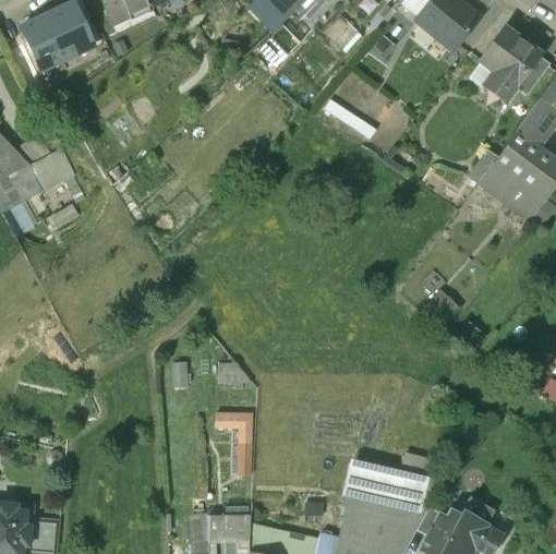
[(41,70),(97,44),(76,0),(65,0),(19,23),(41,70)]
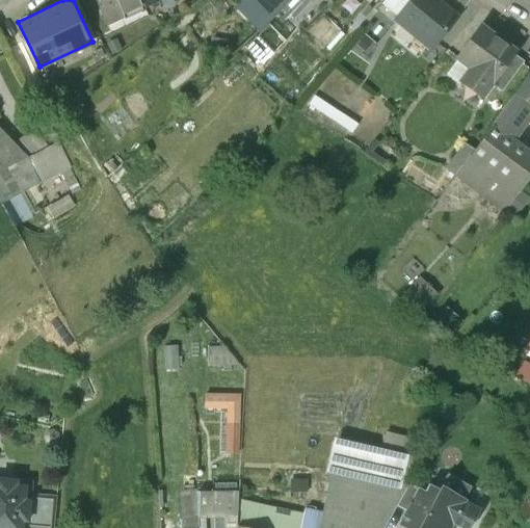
[(98,0),(98,1),(99,0),(108,21),(146,3),(144,0),(98,0)]
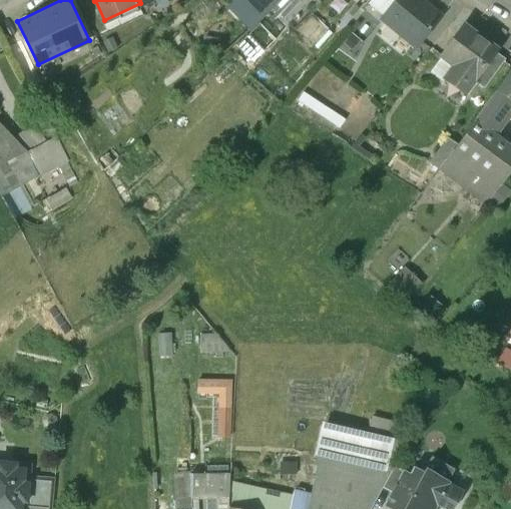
[(277,0),(273,5),(286,17),(301,0),(277,0)]
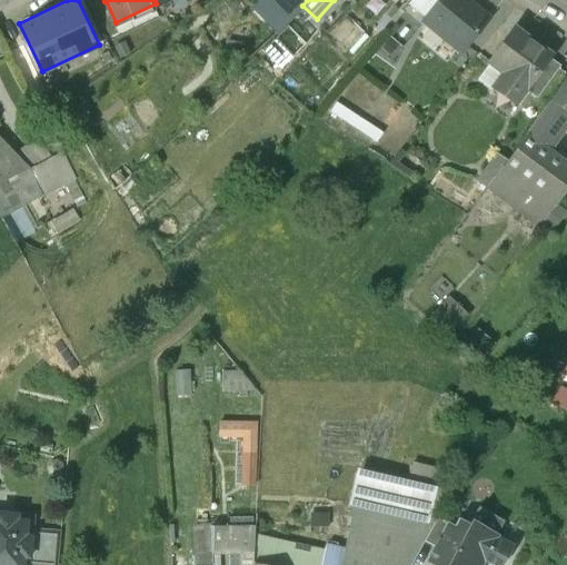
[(410,0),(428,15),(439,0),(410,0)]
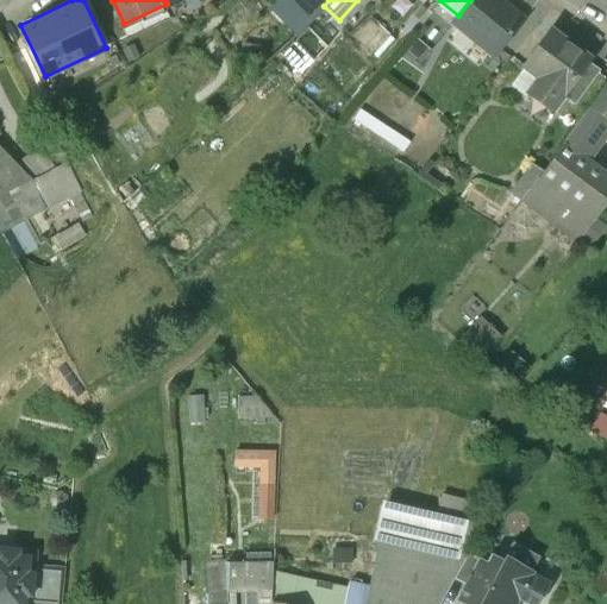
[(525,17),(502,0),(470,0),(458,16),(456,18),(496,51),(525,17)]
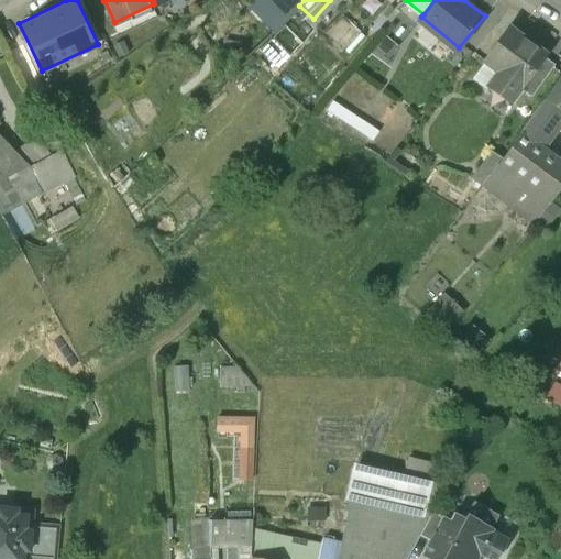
[(259,48),(279,68),(304,43),(284,22),(259,48)]
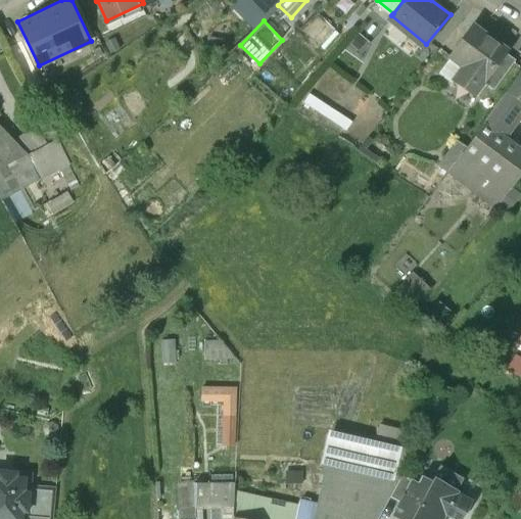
[(506,49),(473,26),(453,54),(440,72),(455,82),(459,76),(477,89),(484,79),(506,49)]
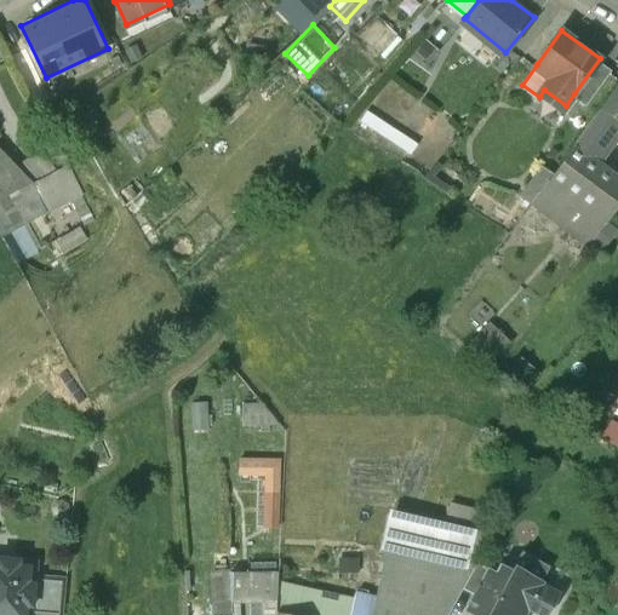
[(600,58),(574,93),(588,103),(613,68),(600,58)]
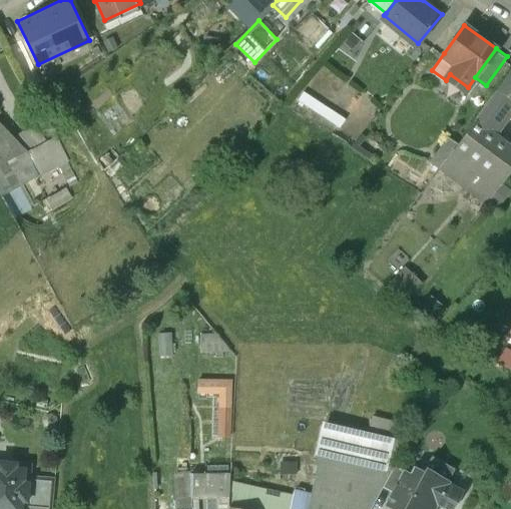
[(510,68),(496,89),(510,100),(510,68)]
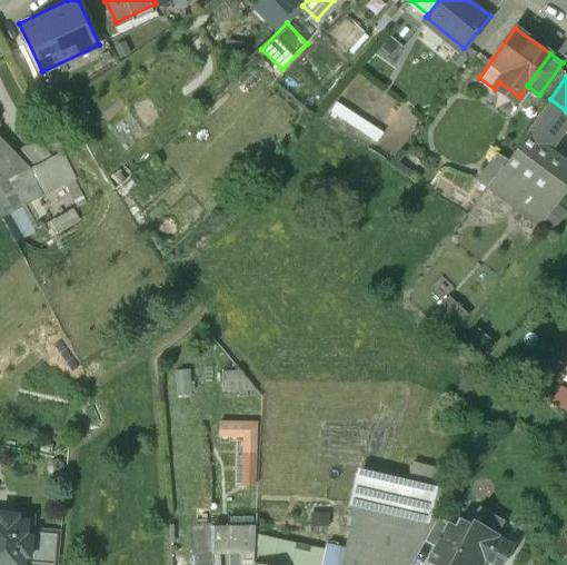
[(566,111),(550,99),(520,136),(539,150),(566,116),(566,111)]
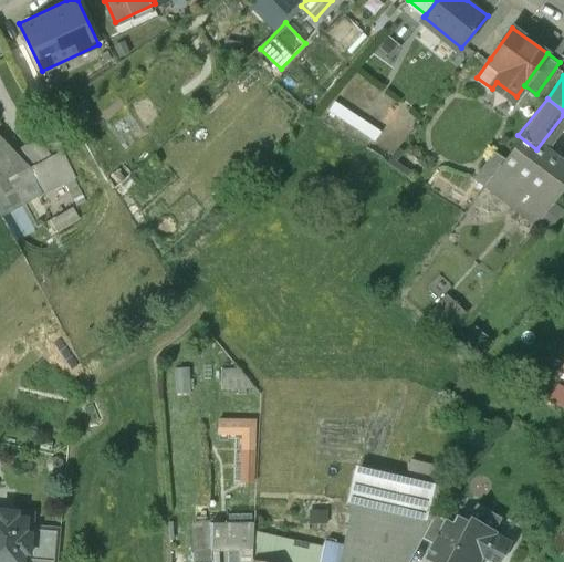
[(380,129),(336,100),(331,107),(376,137),(380,129)]
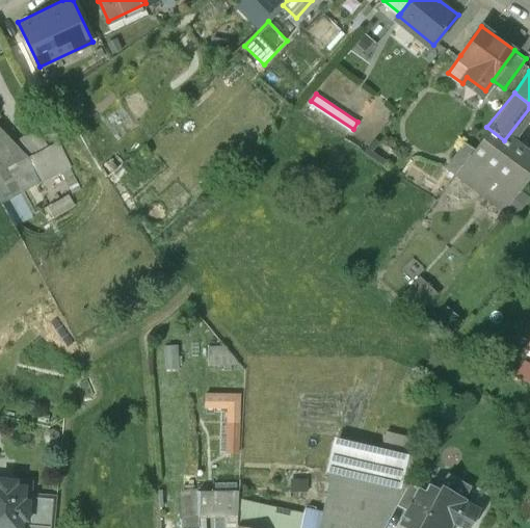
[(0,125),(0,196),(15,223),(54,206),(42,184),(28,156),(16,142),(0,125)]
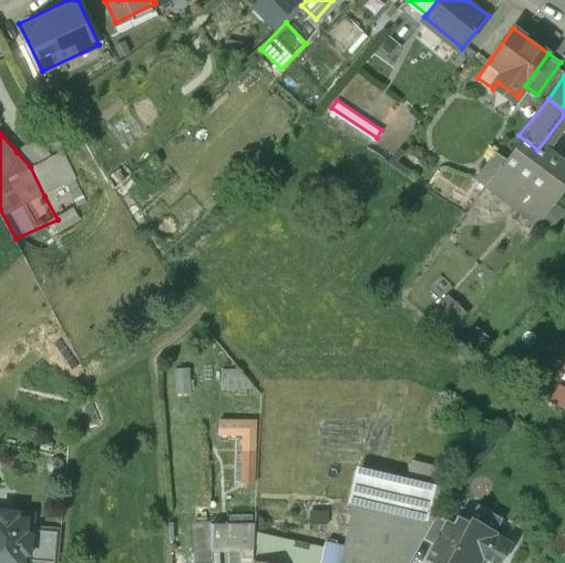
[(37,134),(17,152),(30,166),(53,152),(37,134)]
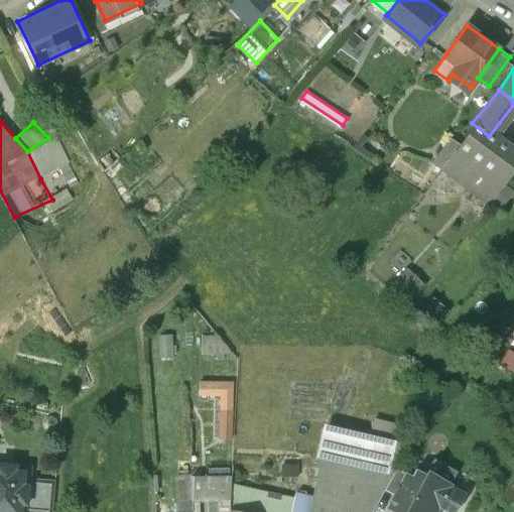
[(489,136),(472,123),(459,142),(451,154),(497,189),(510,171),(513,165),(513,154),(512,153),(489,136)]
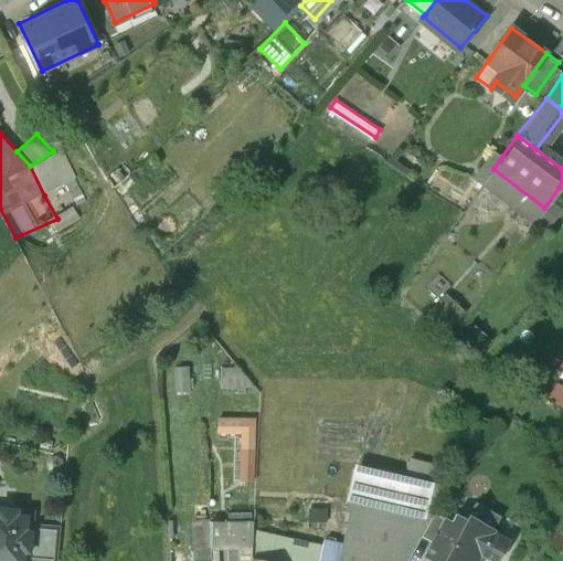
[(53,151),(30,166),(44,196),(76,178),(61,147),(53,151)]
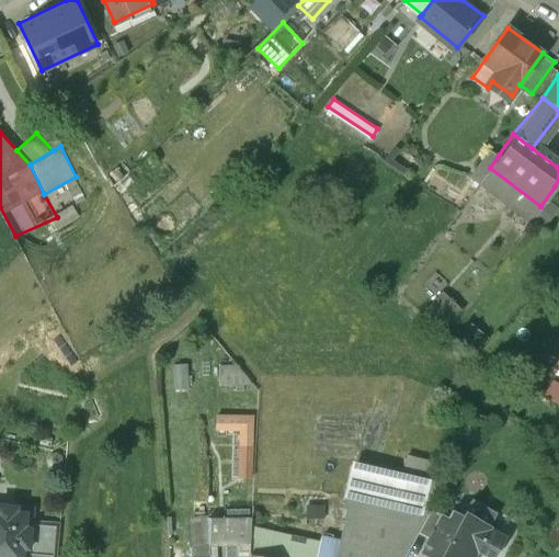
[(479,183),(490,168),(499,155),(489,148),(470,177),(479,183)]
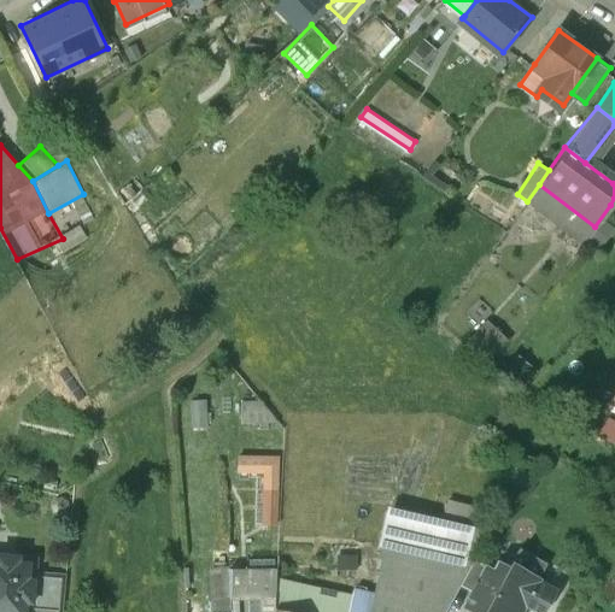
[(117,189),(124,202),(142,187),(134,176),(117,189)]
